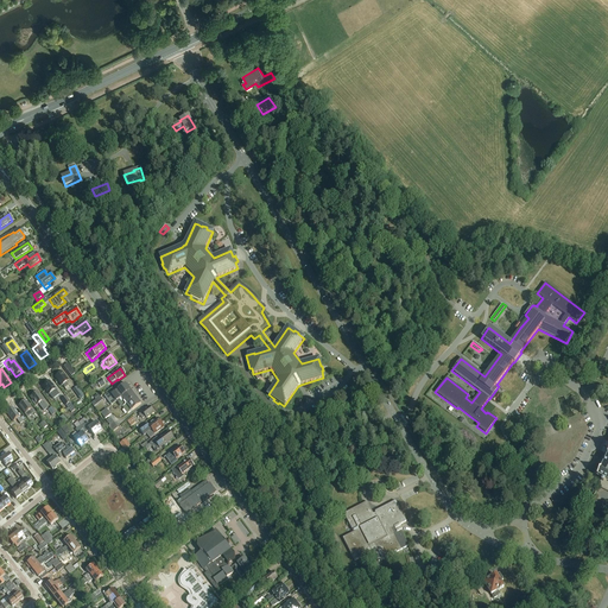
[(63,386),(65,388),(69,386),(67,384),(68,381),(62,373),(56,378),(62,387),(63,386)]
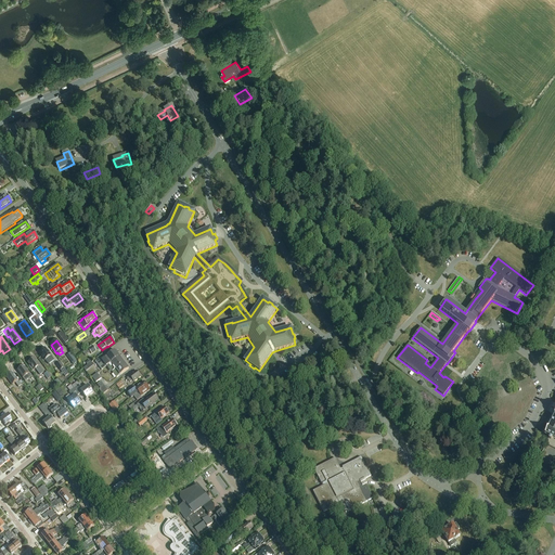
[(88,348),(82,352),(85,356),(90,351),(92,355),(97,351),(92,346),(88,349),(88,348)]
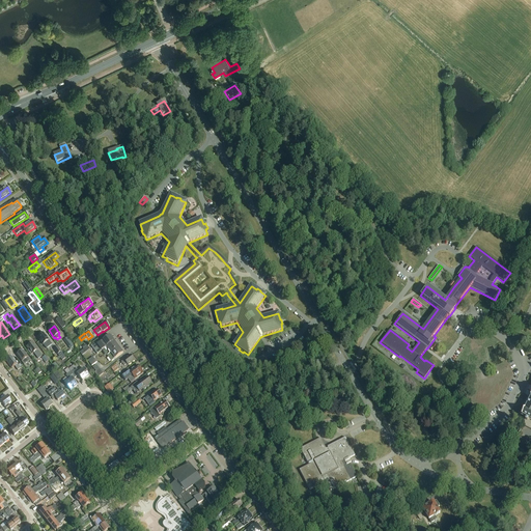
[(52,345),(49,340),(44,334),(38,338),(43,344),(44,344),(48,348),(52,345)]
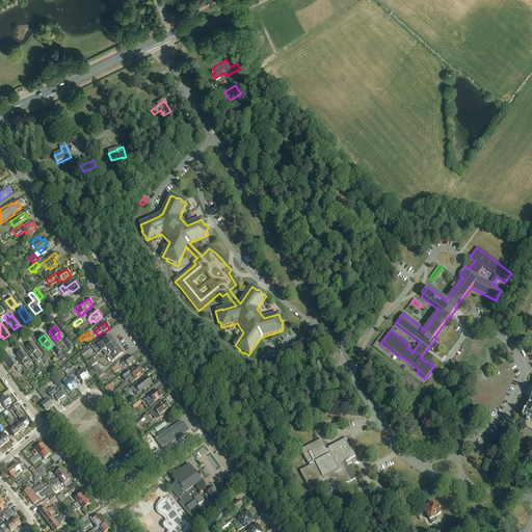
[(110,337),(102,342),(98,345),(96,343),(90,347),(97,355),(102,351),(114,342),(110,337)]
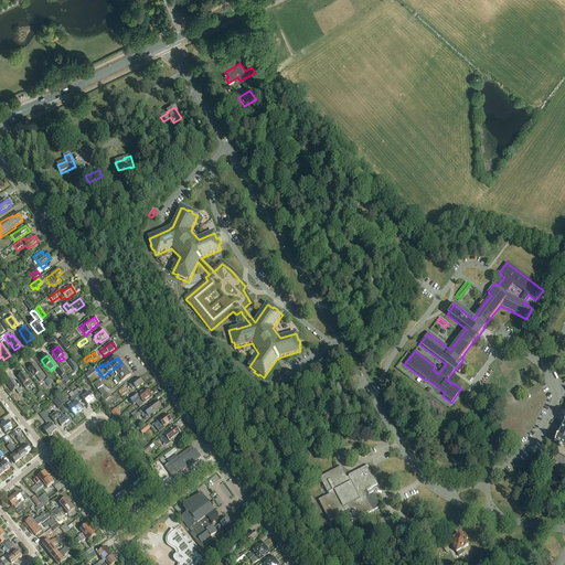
[(72,359),(67,362),(75,372),(80,369),(72,359)]
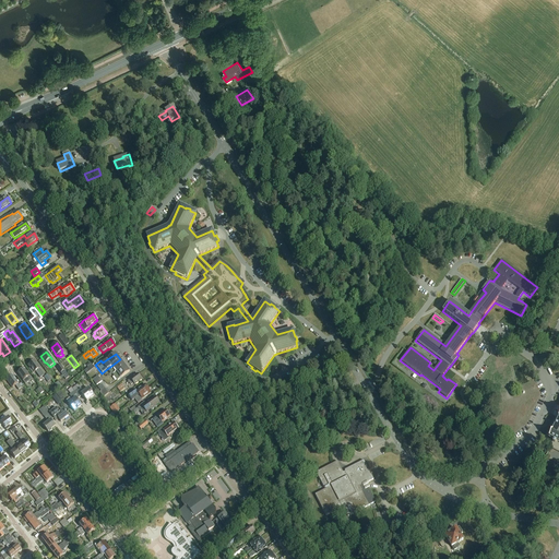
[(111,373),(113,375),(125,366),(120,359),(107,369),(110,373),(111,373)]
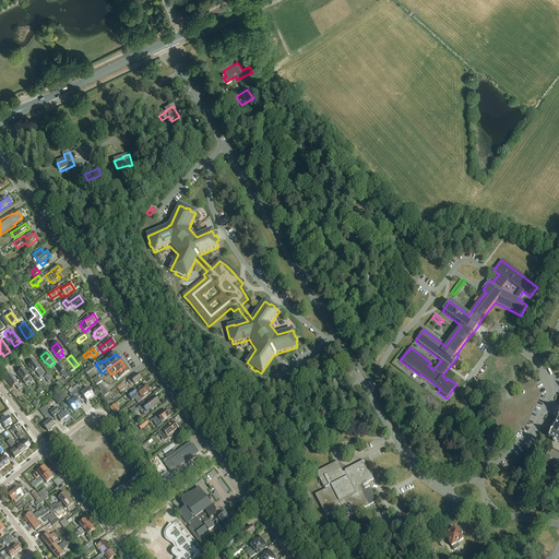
[(38,376),(40,378),(44,376),(39,369),(40,368),(35,360),(28,366),(31,368),(28,369),(33,373),(34,373),(36,372),(38,376)]
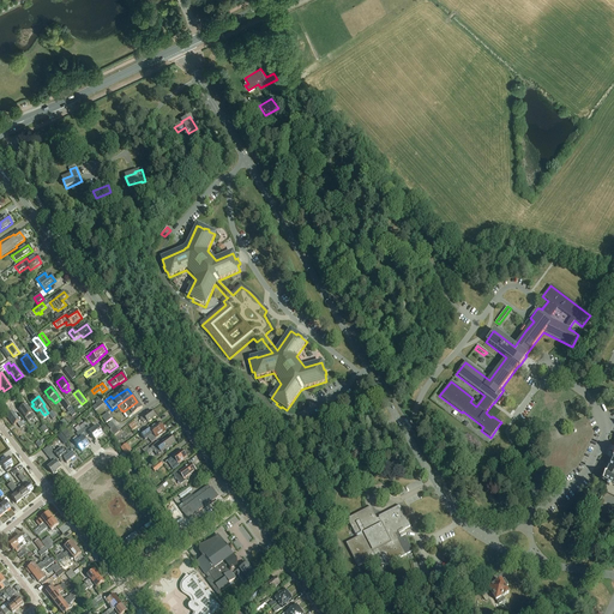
[(67,399),(62,404),(72,417),(76,414),(70,405),(71,404),(67,399)]
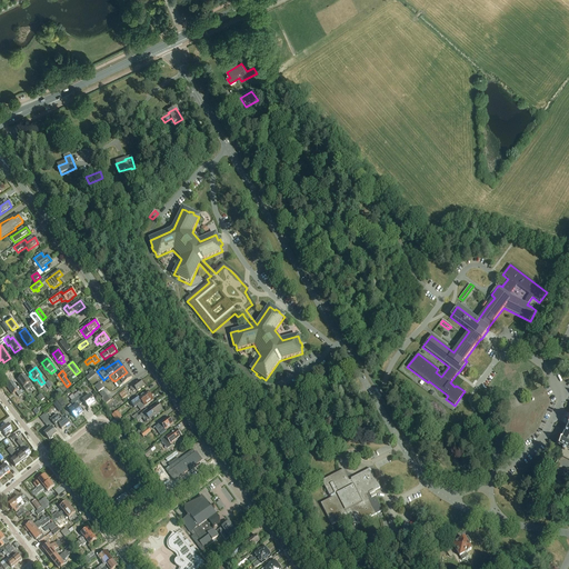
[(120,388),(123,385),(132,378),(127,372),(115,381),(120,388)]
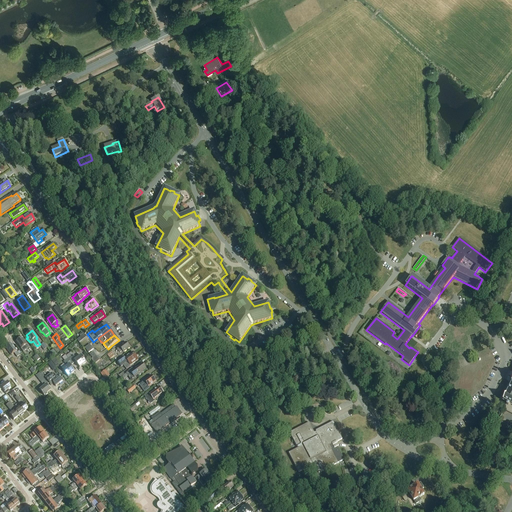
[(29,347),(27,345),(22,338),(16,342),(21,348),(20,348),(23,351),(29,347)]
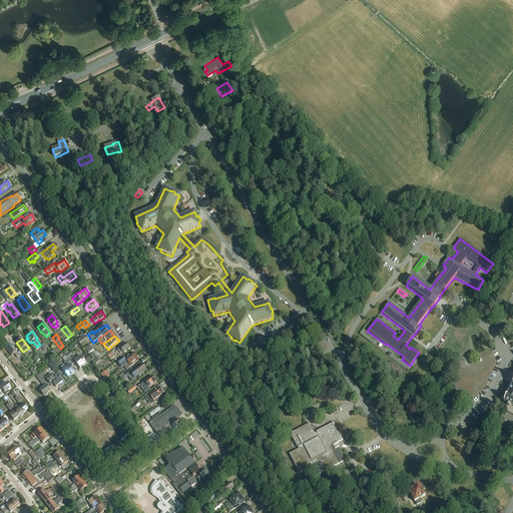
[(123,354),(130,349),(126,343),(117,350),(120,354),(122,352),(123,354)]
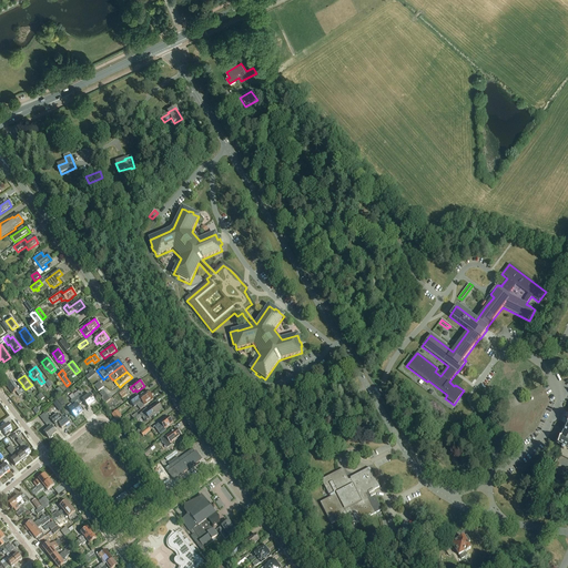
[(20,397),(22,395),(19,391),(19,389),(13,383),(8,387),(13,394),(16,393),(20,397)]
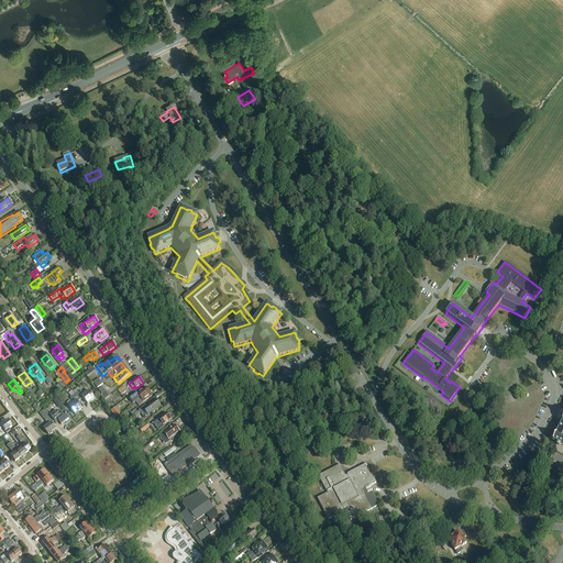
[(98,388),(102,384),(99,379),(94,383),(98,388)]
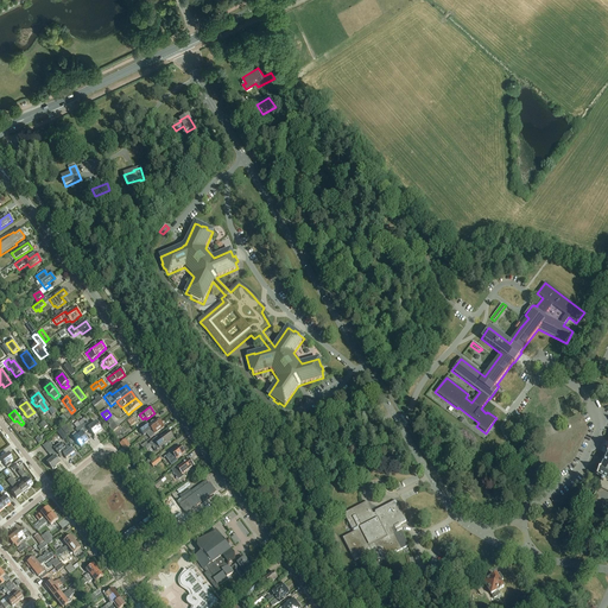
[(302,418),(299,413),(291,419),(293,424),(302,418)]
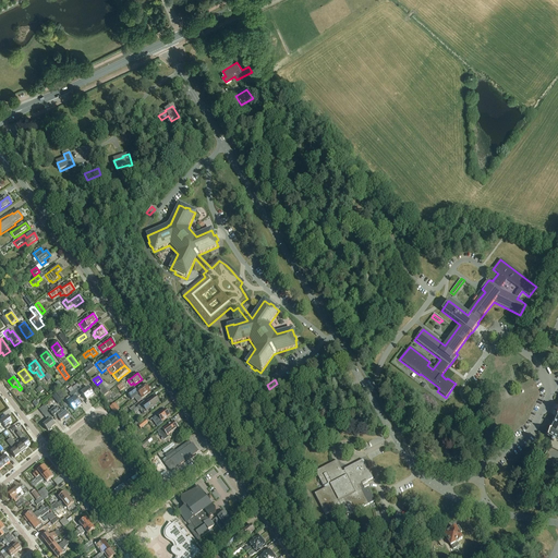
[(104,397),(108,392),(101,385),(98,387),(101,390),(99,392),(104,397)]
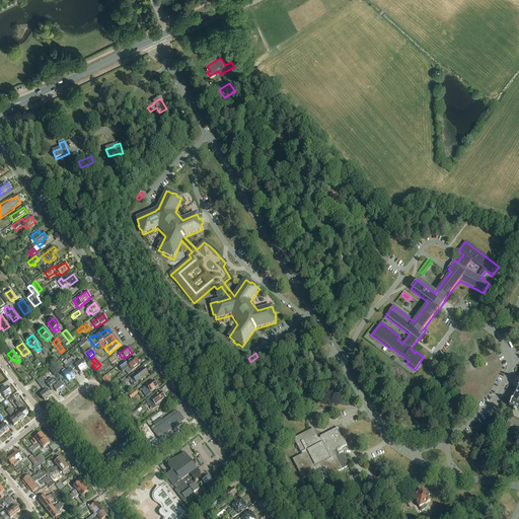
[(125,370),(137,361),(137,360),(136,358),(135,358),(132,360),(131,360),(122,367),(123,367),(120,369),(123,372),(125,370)]
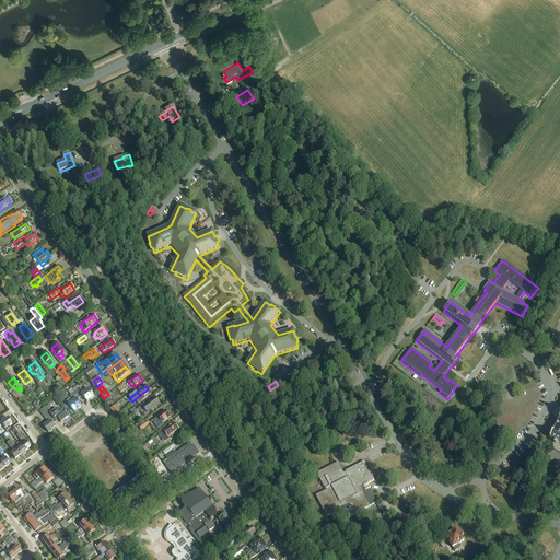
[(79,388),(74,392),(80,398),(82,396),(86,403),(94,396),(89,388),(83,393),(79,388)]
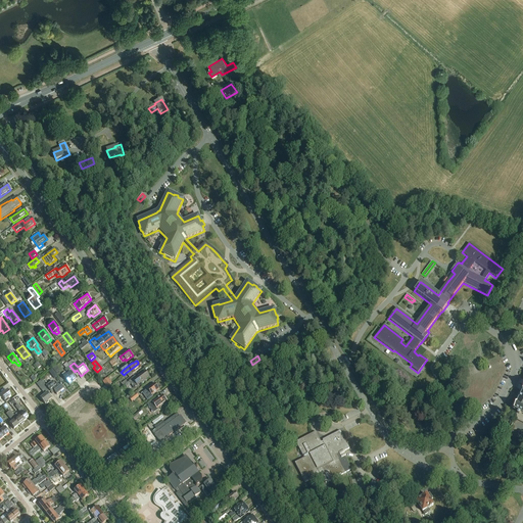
[(126,373),(124,375),(124,376),(126,374),(129,377),(137,370),(141,367),(138,364),(126,373)]
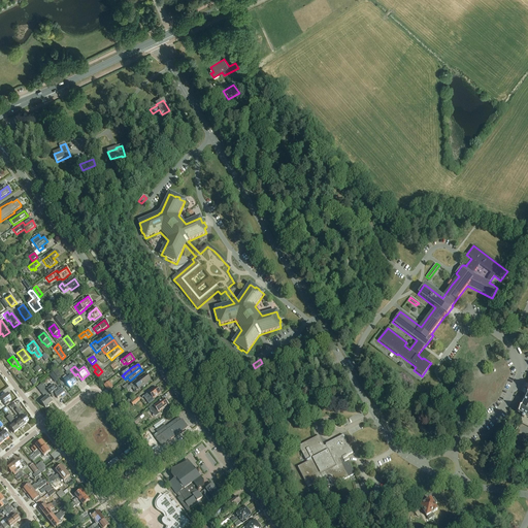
[(75,375),(70,369),(65,373),(69,377),(64,382),(70,389),(77,383),(72,377),(75,375)]
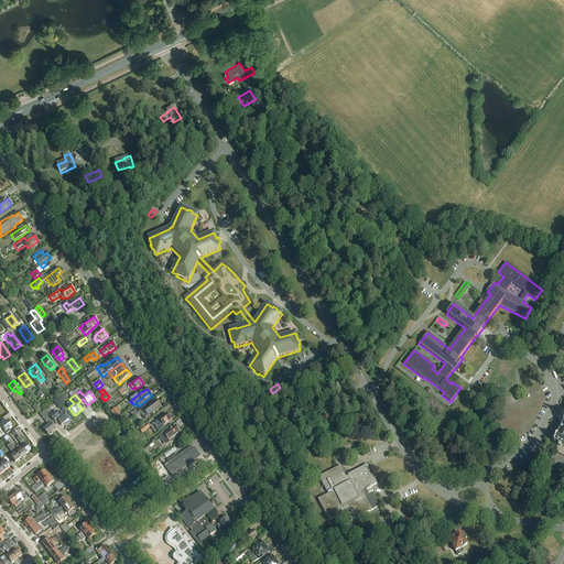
[(156,401),(148,408),(145,405),(139,411),(141,414),(144,419),(150,414),(152,414),(154,413),(155,411),(155,410),(161,407),(156,401)]
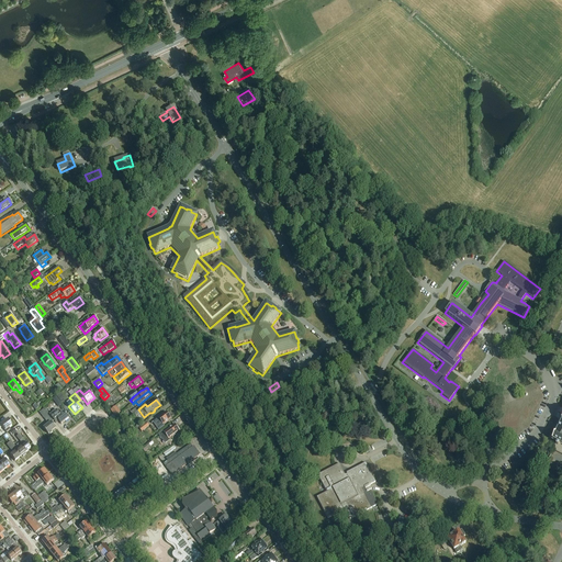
[(121,413),(116,406),(110,411),(115,417),(121,413)]
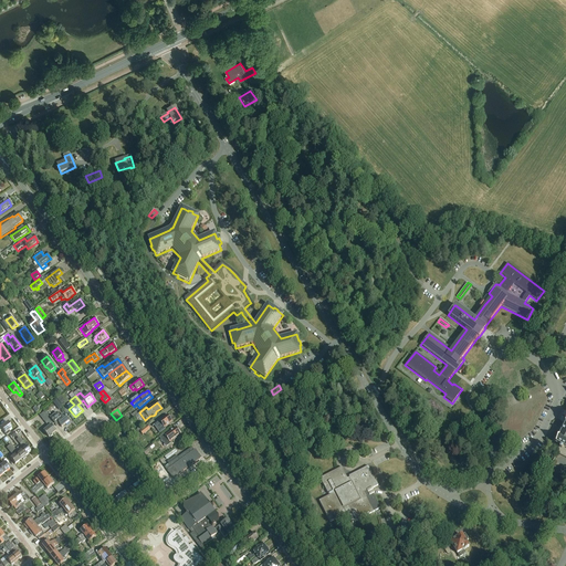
[(51,426),(54,423),(50,418),(44,411),(40,416),(49,427),(43,431),(49,438),(55,431),(51,426)]
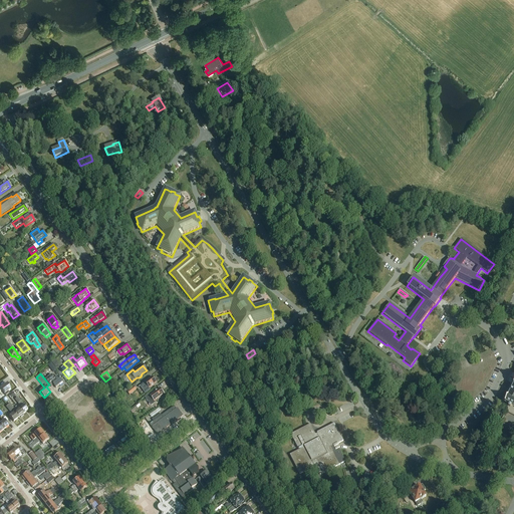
[(58,376),(55,379),(51,374),(45,379),(49,384),(51,388),(53,386),(56,388),(62,382),(58,376)]
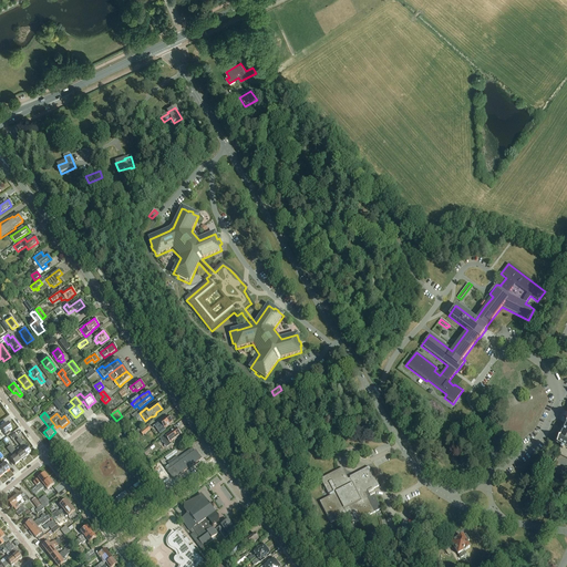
[(167,416),(154,426),(160,434),(165,430),(164,429),(172,422),(167,416)]
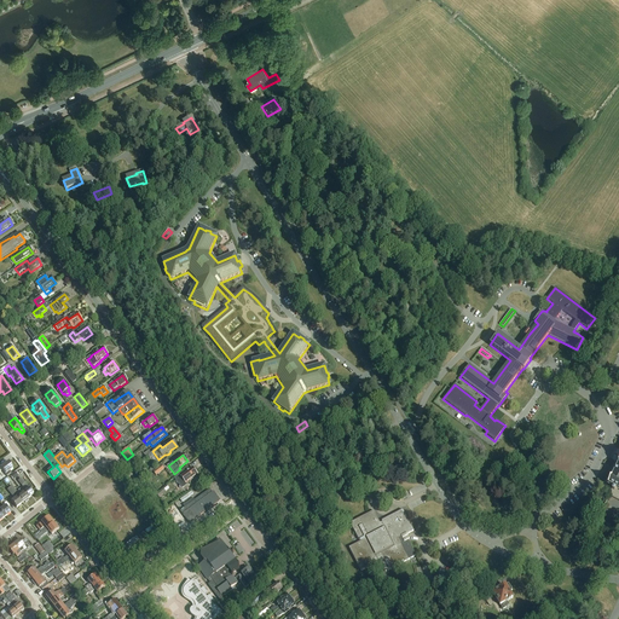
[(618,458),(618,463),(612,478),(611,478),(607,485),(613,487),(609,496),(618,501),(618,458)]
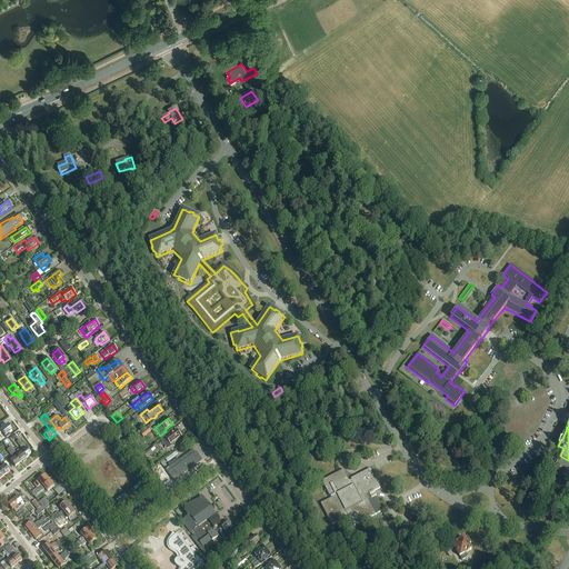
[(0,435),(2,433),(7,438),(10,436),(9,433),(12,431),(8,425),(1,430),(0,428),(0,435)]
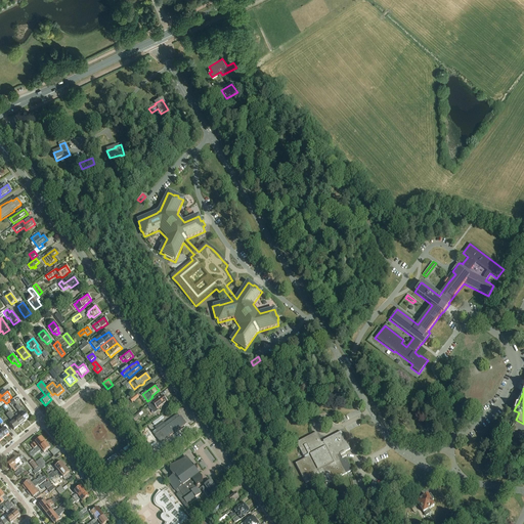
[(139,397),(136,394),(129,399),(132,402),(139,397)]
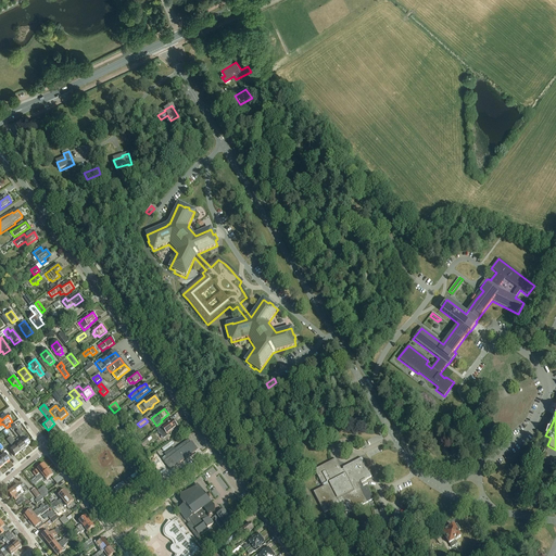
[(162,428),(161,427),(156,430),(163,440),(167,437),(166,434),(169,431),(171,432),(174,429),(177,427),(176,426),(177,425),(175,422),(174,424),(172,420),(162,428)]
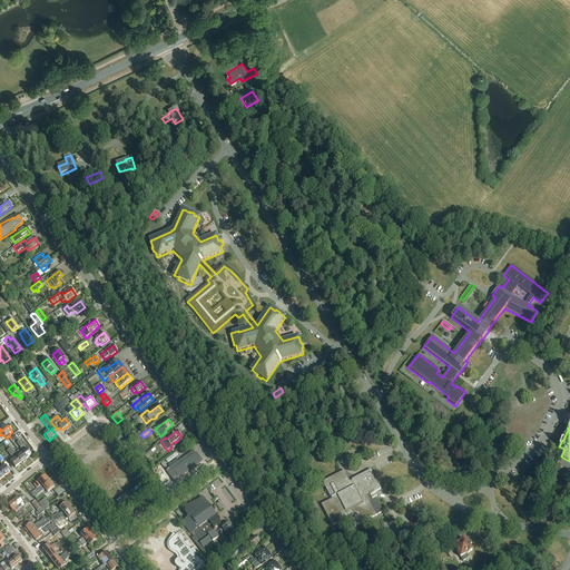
[(18,451),(25,460),(30,455),(19,441),(16,443),(21,450),(19,452),(18,451)]
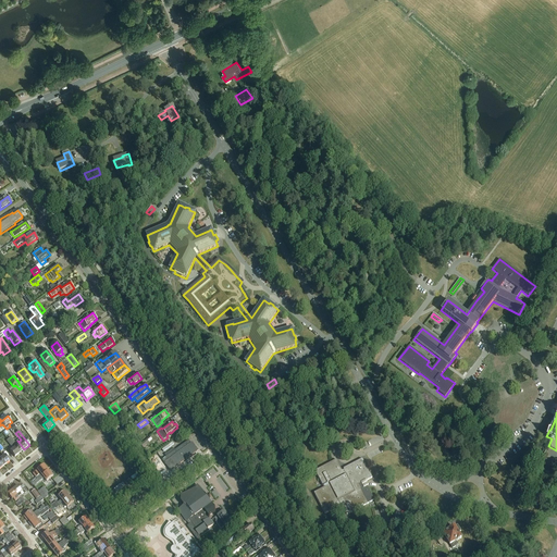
[(12,440),(12,441),(8,443),(12,449),(10,452),(14,457),(20,454),(12,445),(14,443),(15,443),(12,440)]
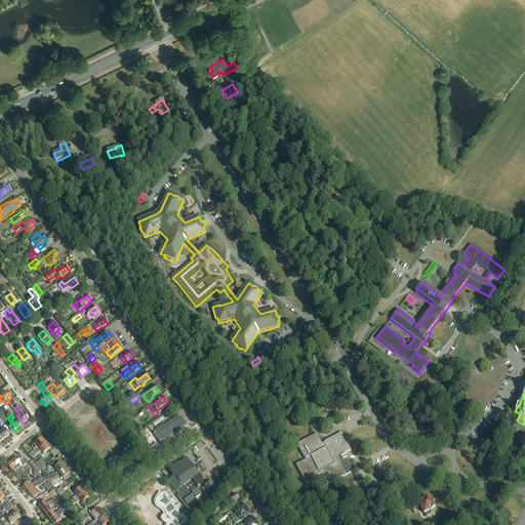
[(18,428),(23,423),(16,415),(14,417),(13,417),(11,419),(18,428)]
